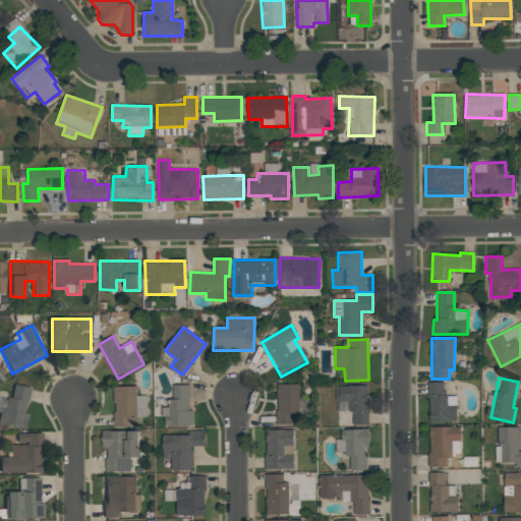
[(444,383),(428,383),(429,422),(457,421),(457,396),(445,396),(444,383)]
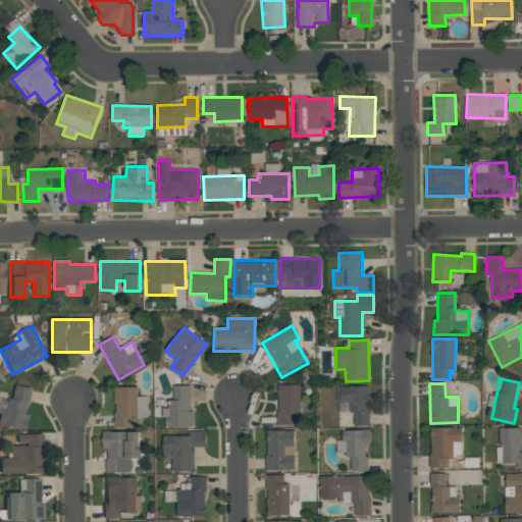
[(0,424),(25,428),(28,414),(25,413),(30,387),(11,384),(10,393),(0,390),(0,424)]
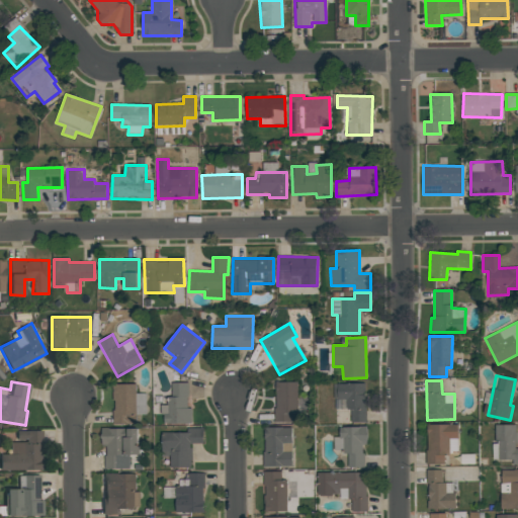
[(297,414),(297,382),(275,381),(274,422),(292,423),(292,414),(297,414)]
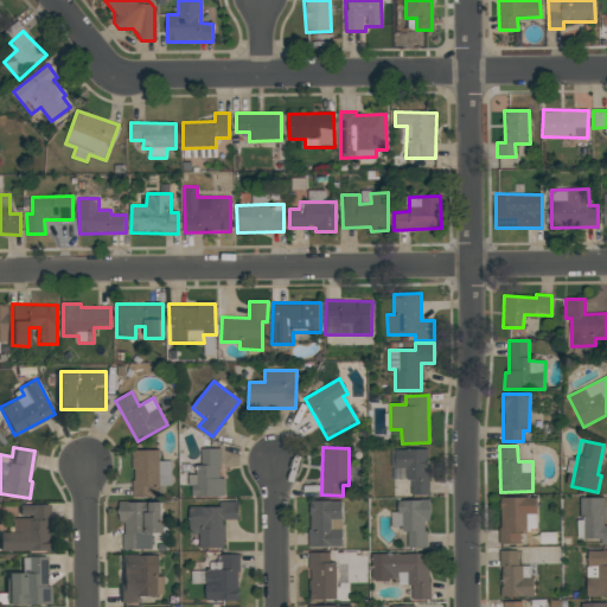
[(191,497),(225,496),(224,479),(221,479),(221,449),(199,449),(199,477),(191,477),(191,497)]
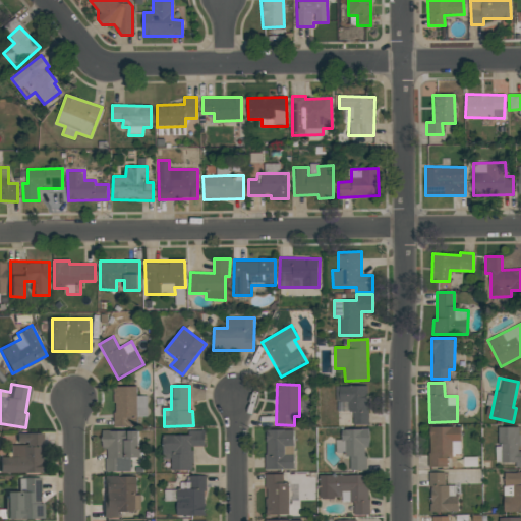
[(367,425),(367,386),(339,386),(339,401),(348,401),(348,412),(353,412),(352,424),(367,425)]
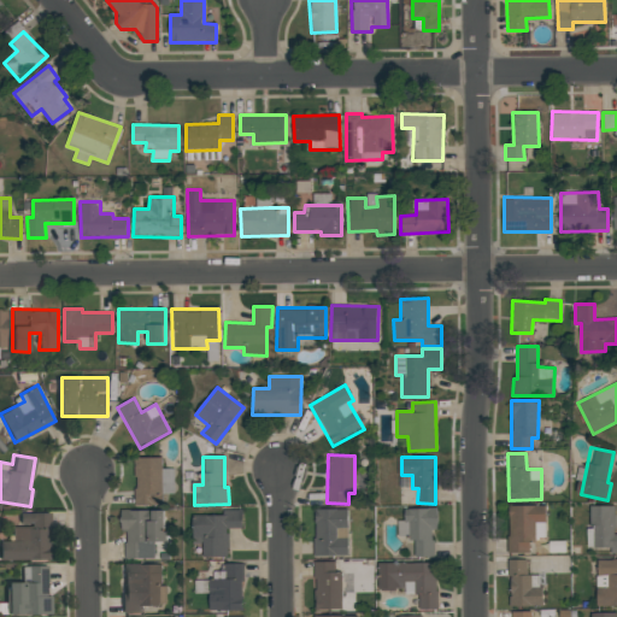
[(134,458),(135,505),(163,505),(163,494),(174,494),(174,469),(162,469),(162,458),(134,458)]
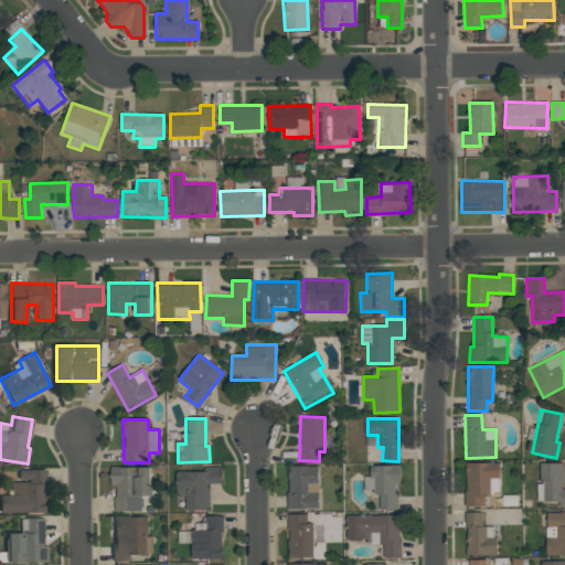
[(500,464),(466,462),(465,507),(484,507),(484,494),(499,494),(500,464)]
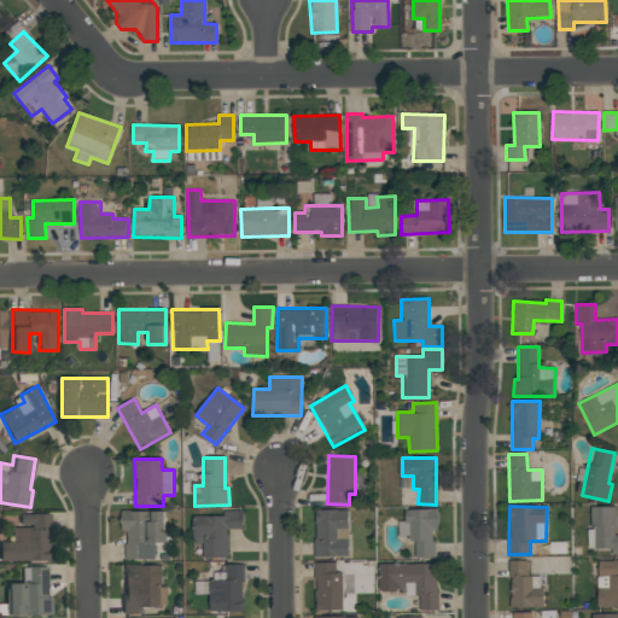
[(594,549),(611,549),(611,555),(617,554),(617,535),(616,507),(593,507),(594,549)]
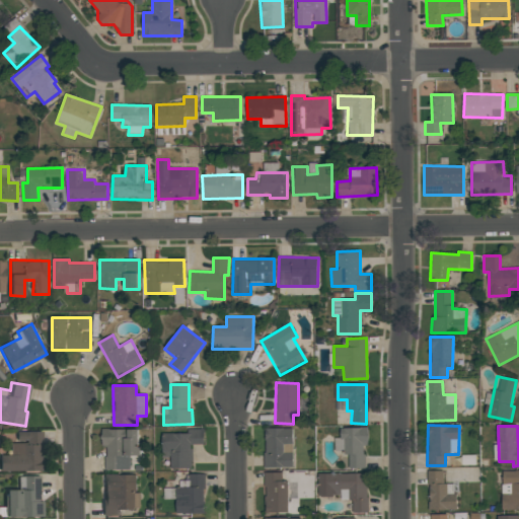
[(367,427),(340,428),(341,438),(335,438),(335,450),(348,450),(348,468),(364,468),(364,445),(368,445),(367,427)]
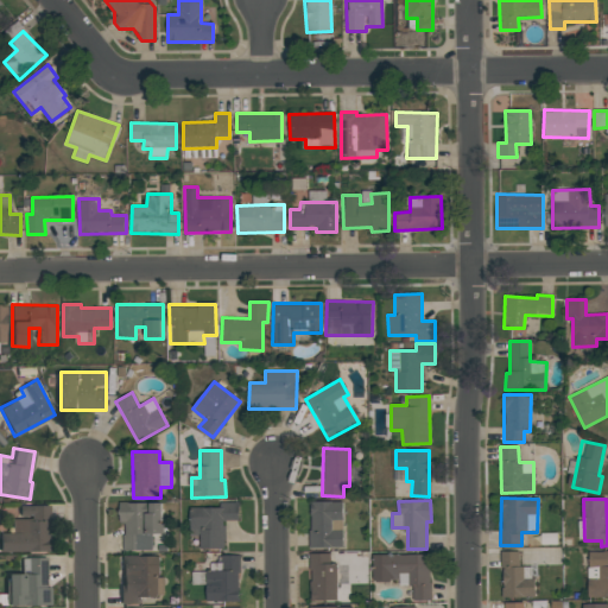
[(342,501),(310,502),(311,549),(343,548),(342,501)]
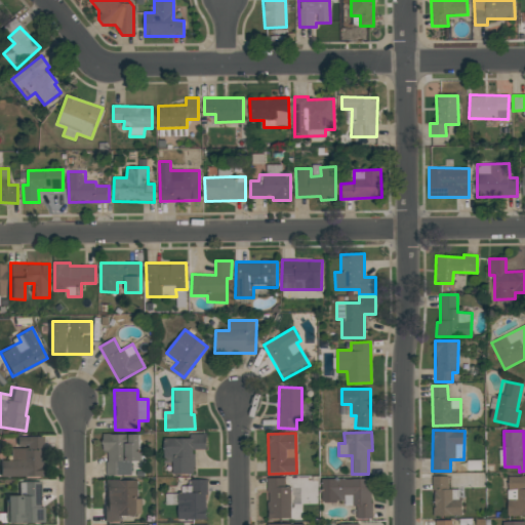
[(140,435),(103,434),(103,452),(107,452),(107,476),(131,476),(132,460),(140,461),(140,435)]
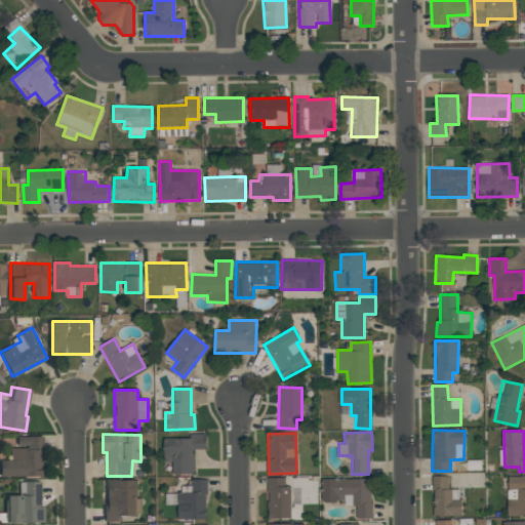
[(0,476),(42,477),(43,437),(16,436),(16,447),(11,447),(11,460),(0,459),(0,476)]
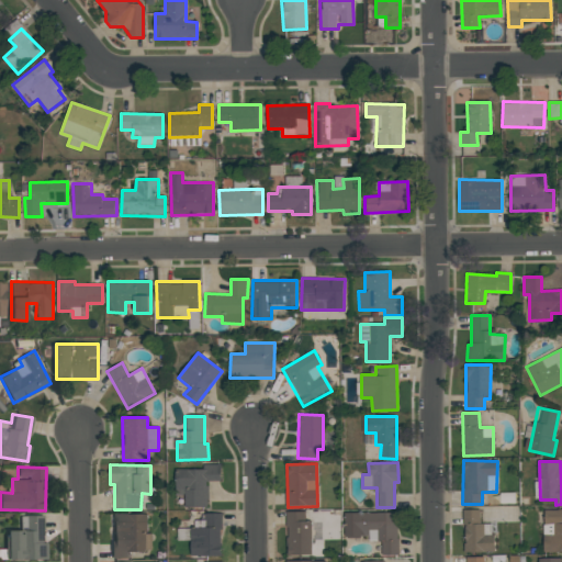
[(221,467),(175,468),(176,495),(184,495),(184,508),(209,507),(208,482),(221,481),(221,467)]
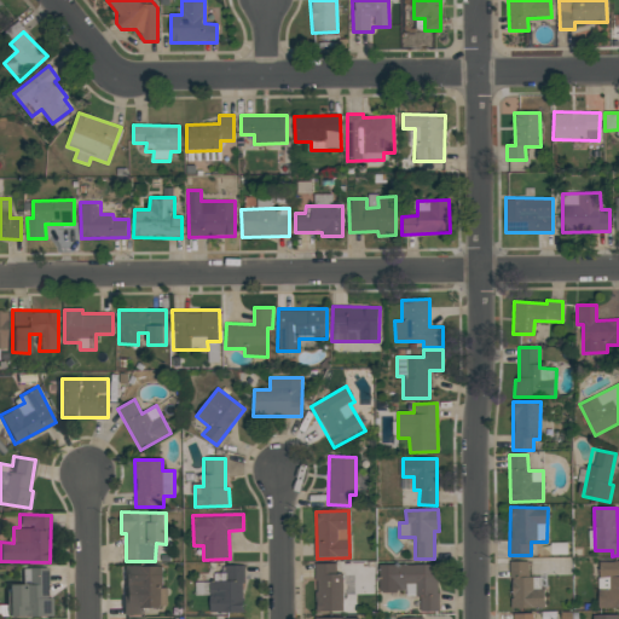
[(510,608),(543,608),(543,577),(528,577),(528,561),(510,562),(510,608)]
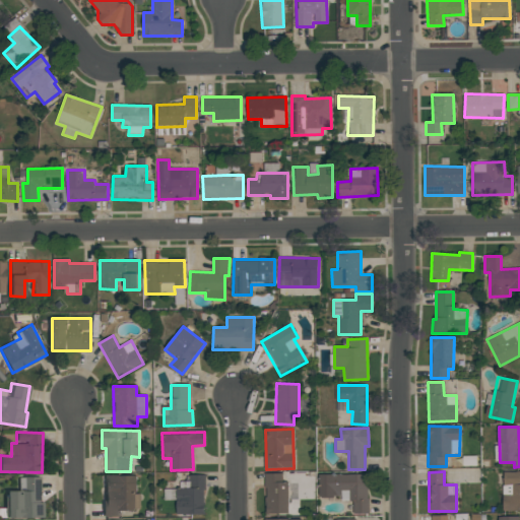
[(519,471),(503,471),(503,485),(512,485),(512,495),(503,495),(503,511),(519,511),(519,471)]
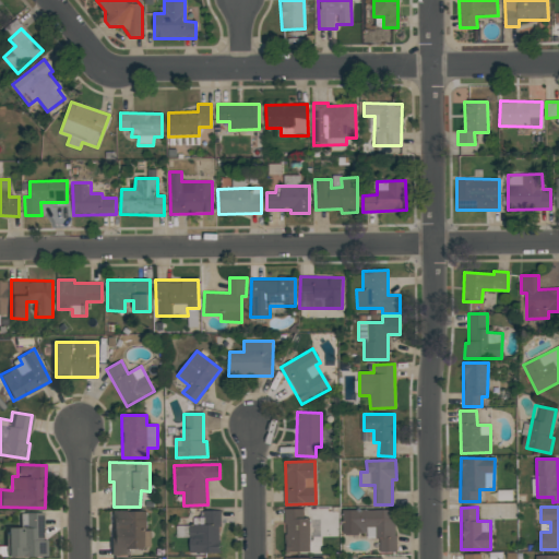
[(310,519),(304,519),(304,510),(285,509),(284,552),(309,552),(310,519)]
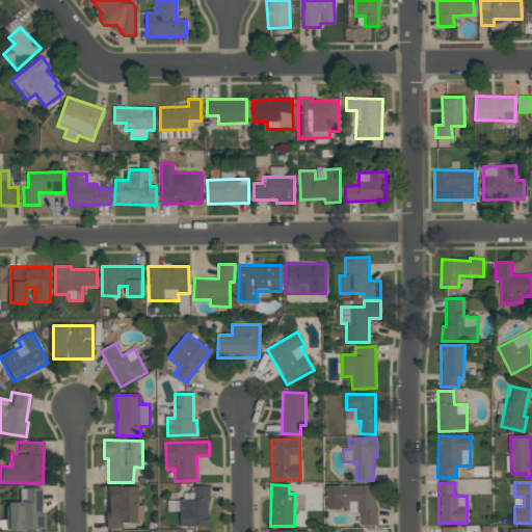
[(376,485),(325,486),(326,508),(349,508),(349,512),(361,512),(361,526),(376,526),(376,485)]
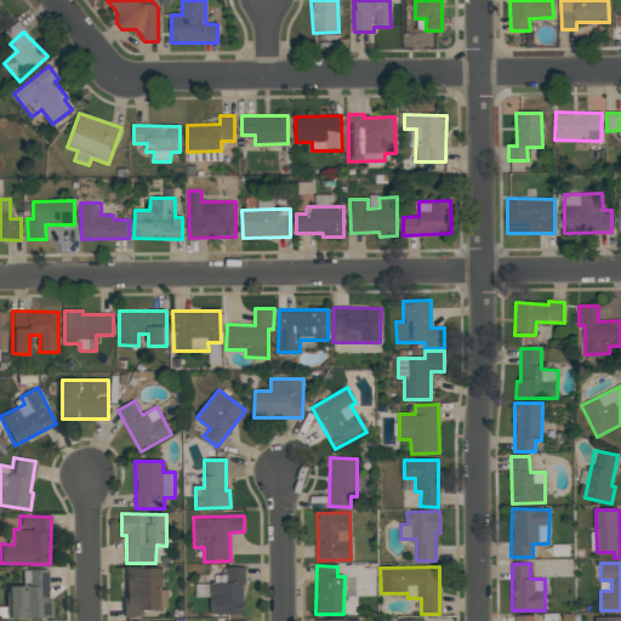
[(125,616),(143,616),(143,610),(167,610),(167,591),(163,591),(163,568),(125,569),(125,616)]
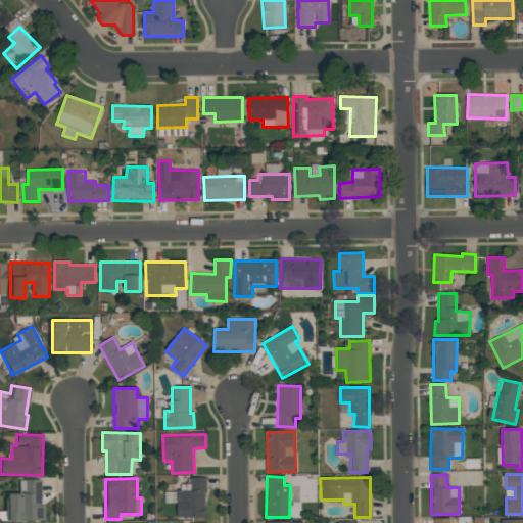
[(206,517),(205,478),(190,478),(191,491),(177,491),(177,518),(206,517)]
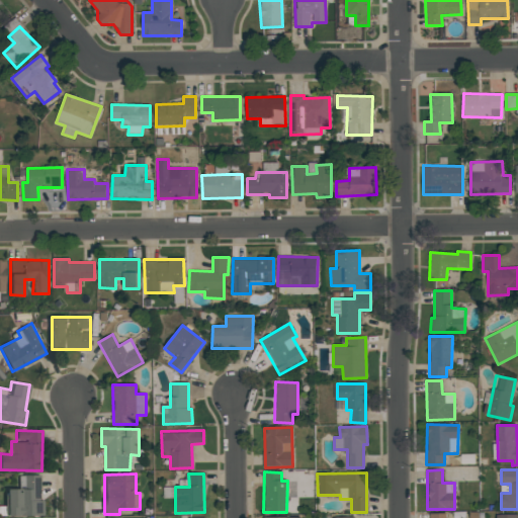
[(40,475),(23,476),(23,488),(6,489),(7,516),(41,515),(40,475)]
